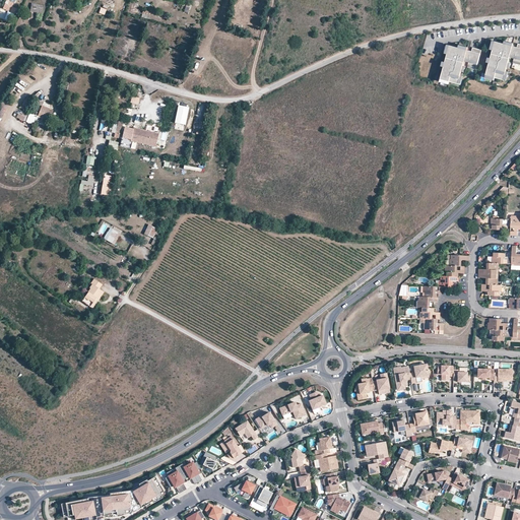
[(4,10),(10,12),(13,4),(7,2),(4,10)]
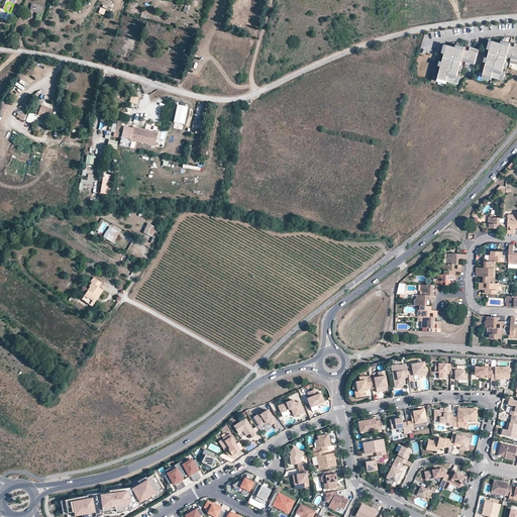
[(30,12),(41,14),(42,9),(32,8),(33,5),(30,4),(30,12)]
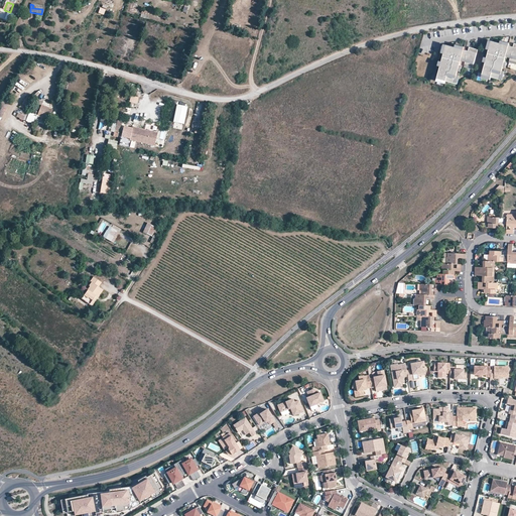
[(186,14),(190,7),(185,5),(181,11),(186,14)]
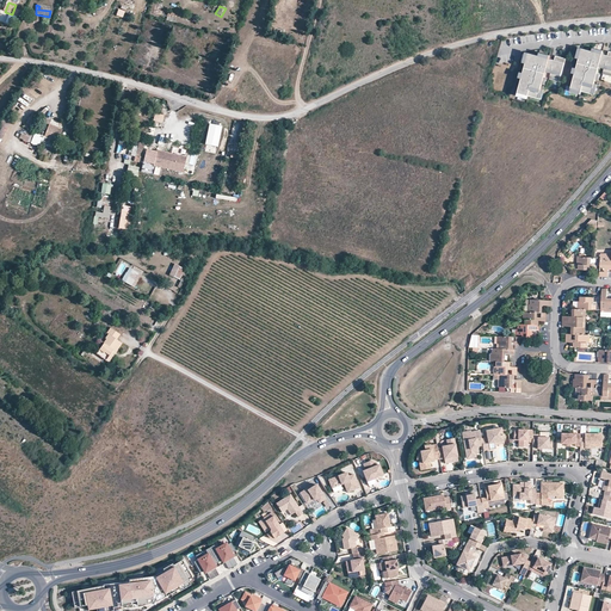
[(116,17),(124,18),(127,11),(118,8),(116,17)]
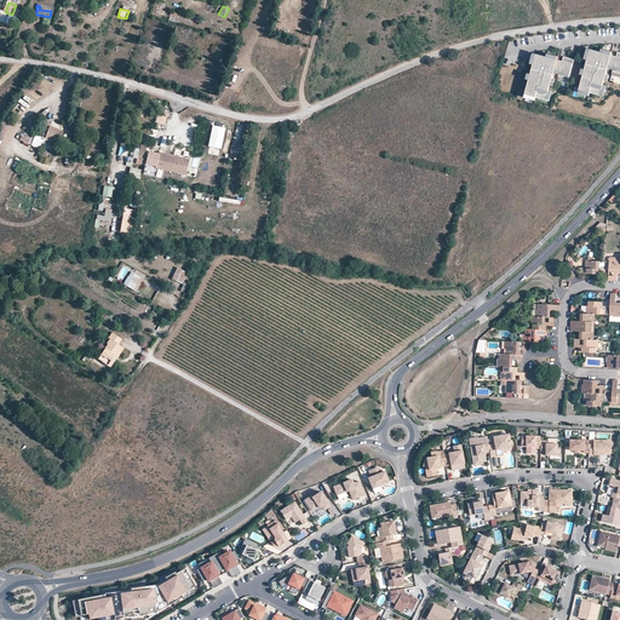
[(579,90),(601,96),(604,80),(606,75),(608,68),(613,69),(613,73),(619,74),(619,52),(618,52),(616,56),(612,55),(601,52),(590,50),(579,90)]
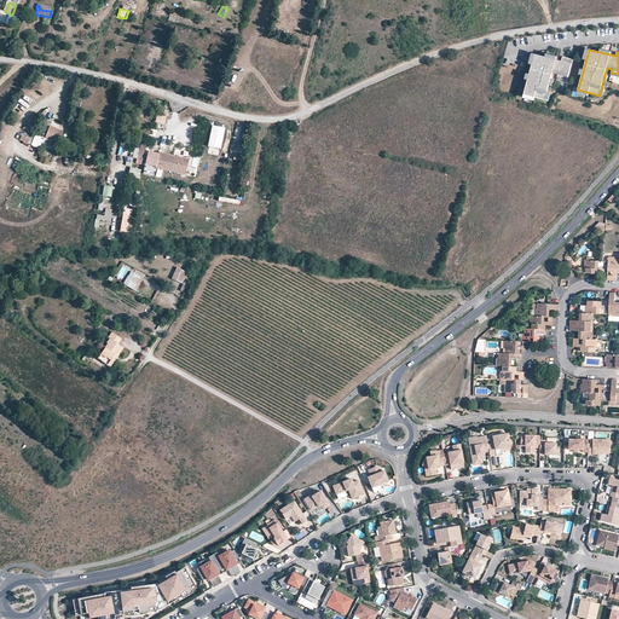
[(557,77),(568,80),(573,59),(562,57),(562,61),(556,59),(545,57),(536,53),(525,94),(545,99),(549,85),(550,80),(553,73),(559,74),(557,77)]
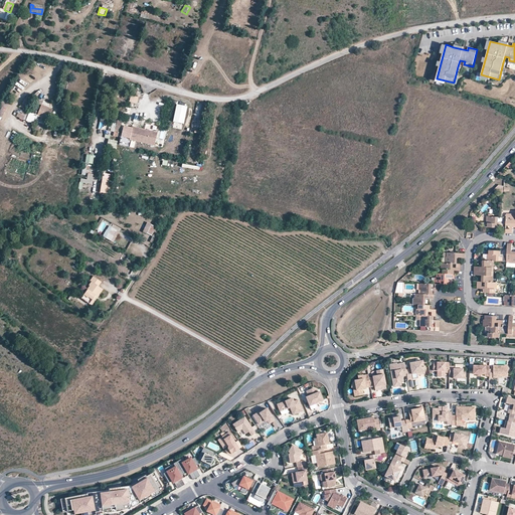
[(138,104),(139,97),(130,96),(130,103),(138,104)]
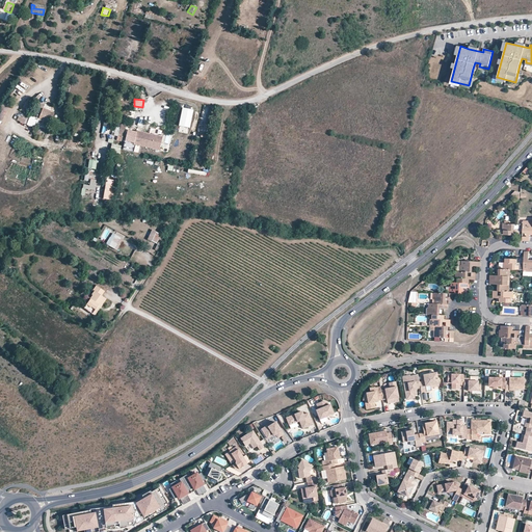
[(193,109),(183,107),(179,126),(190,128),(193,109)]
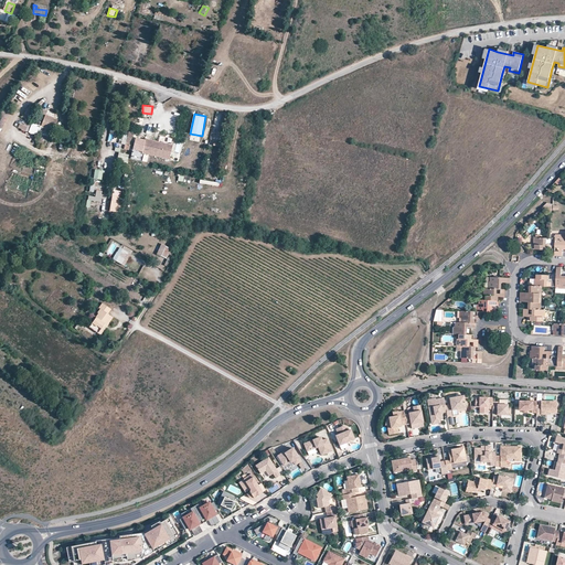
[(41,128),(49,131),(53,119),(45,116),(41,128)]
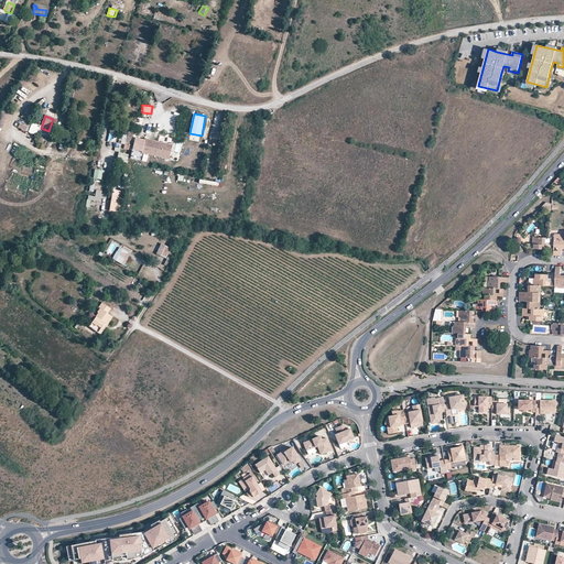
[(26,132),(30,125),(21,121),(18,128),(26,132)]
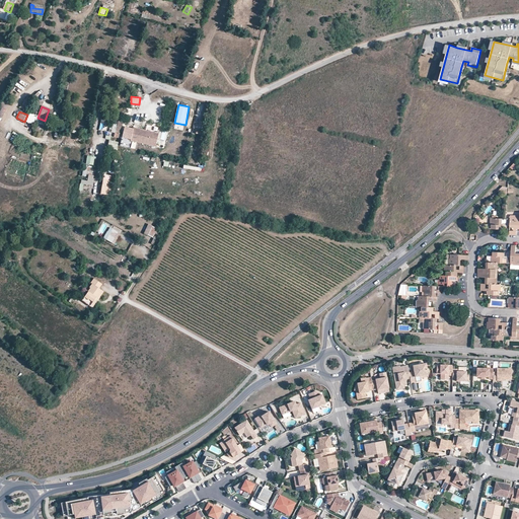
[(29,113),(26,122),(34,125),(38,116),(29,113)]
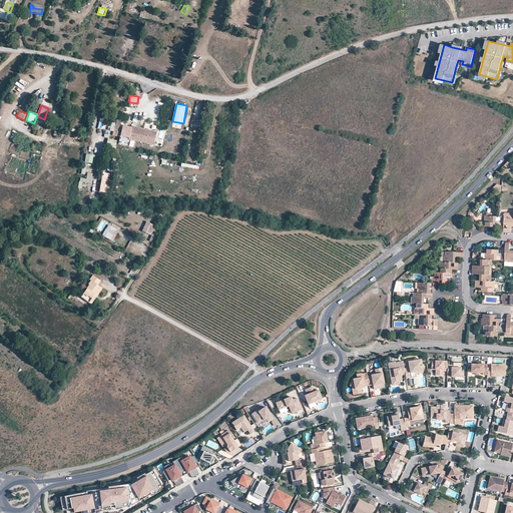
[(319,124),(319,117),(311,116),(311,124),(319,124)]
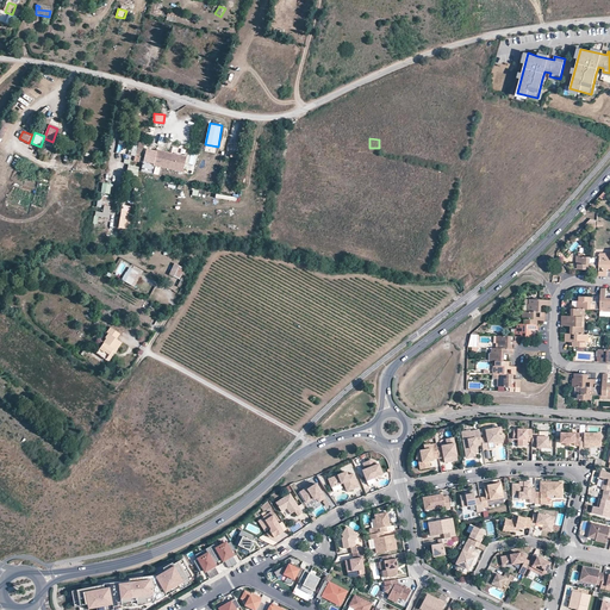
[(410,155),(412,147),(404,144),(402,153),(410,155)]
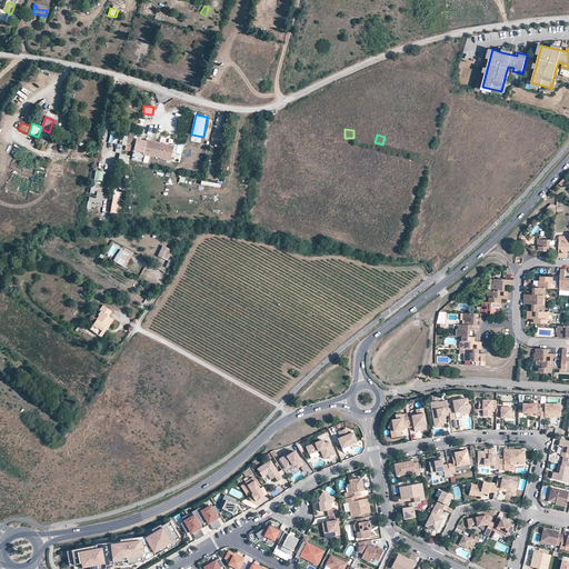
[(146,139),(146,140),(137,139),(135,150),(140,151),(139,153),(142,155),(142,153),(170,160),(173,146),(146,139)]
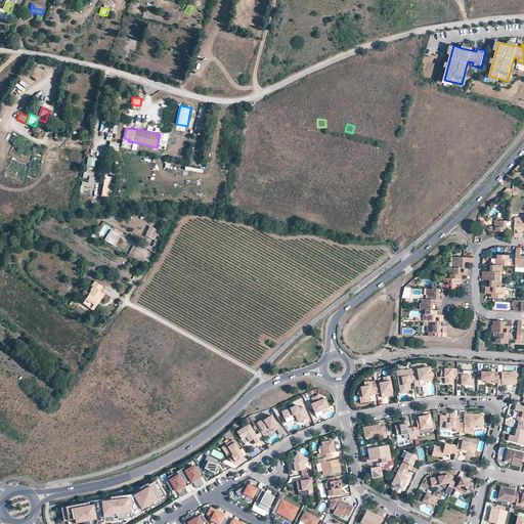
[(300,132),(299,139),(306,141),(308,134),(300,132)]
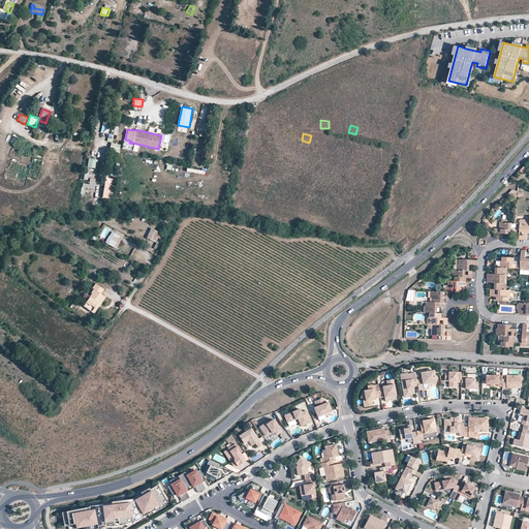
[(327,146),(335,148),(337,141),(329,138),(327,146)]
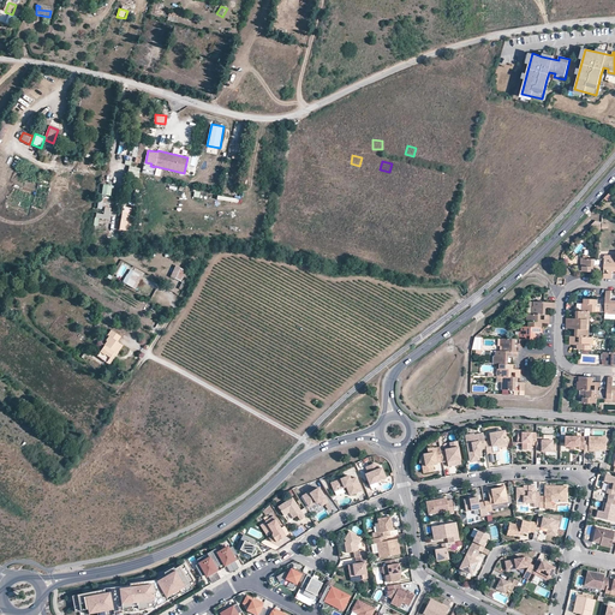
[(130,166),(127,175),(138,178),(141,168),(130,166)]
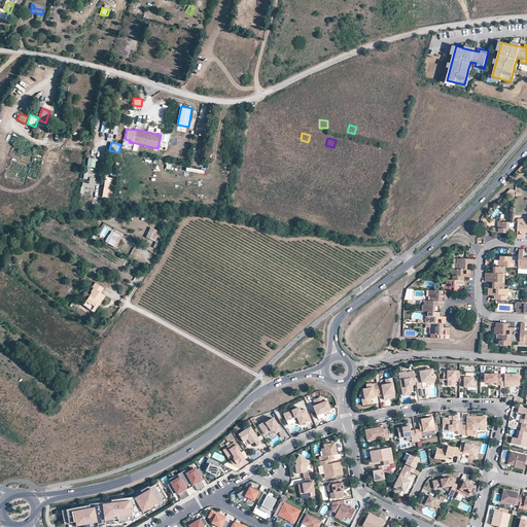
[(182,144),(181,152),(188,153),(189,145),(182,144)]
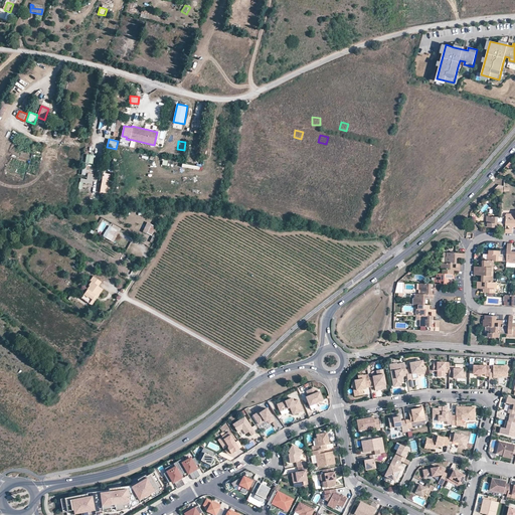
[(93,165),(95,156),(87,154),(84,162),(93,165)]
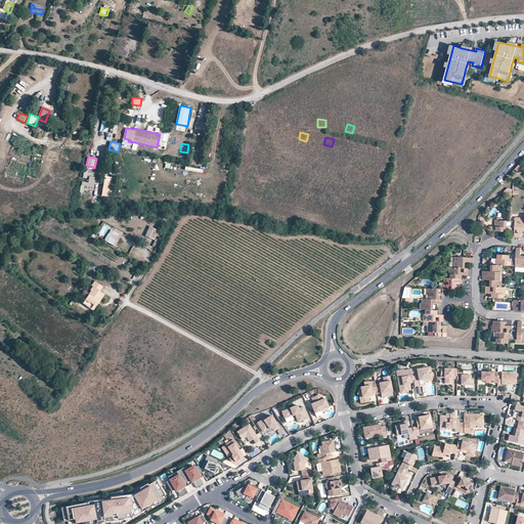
[(81,185),(93,187),(95,177),(89,176),(88,182),(82,181),(81,185)]
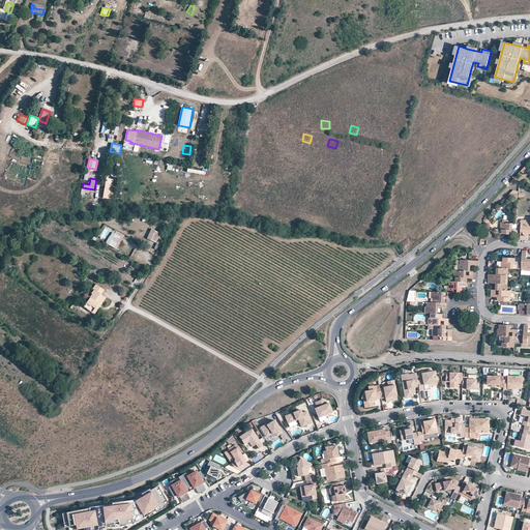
[(308,218),(311,210),(302,209),(301,216),(308,218)]
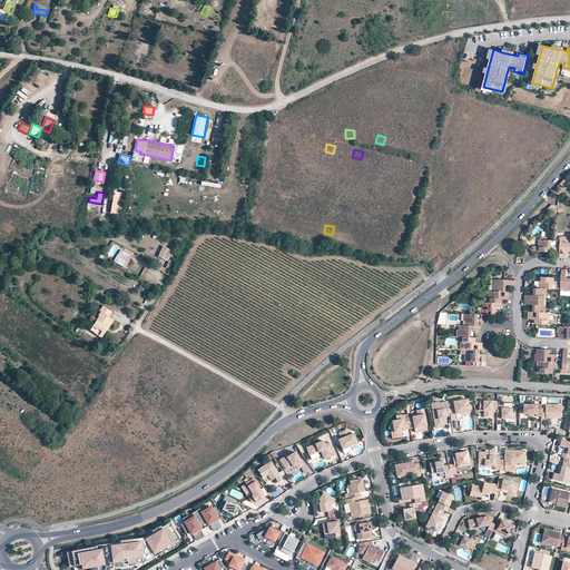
[(307,236),(314,238),(316,231),(311,228),(307,236)]
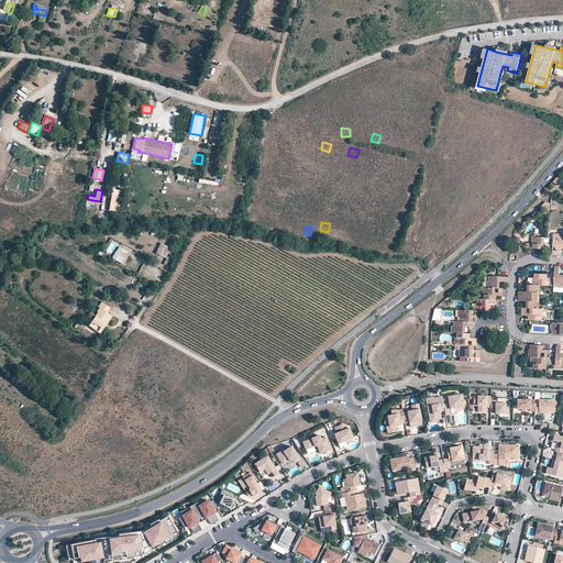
[(343,238),(345,230),(337,228),(335,235),(343,238)]
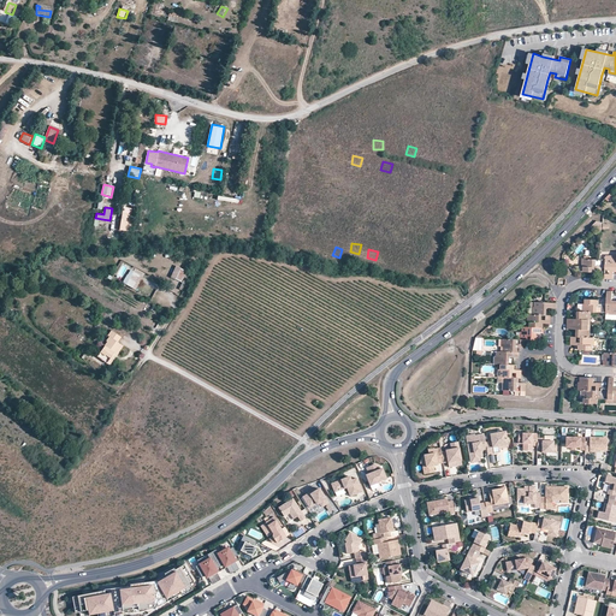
[(605,260),(605,267),(609,267),(612,267),(612,271),(615,271),(615,256),(605,256),(605,260)]
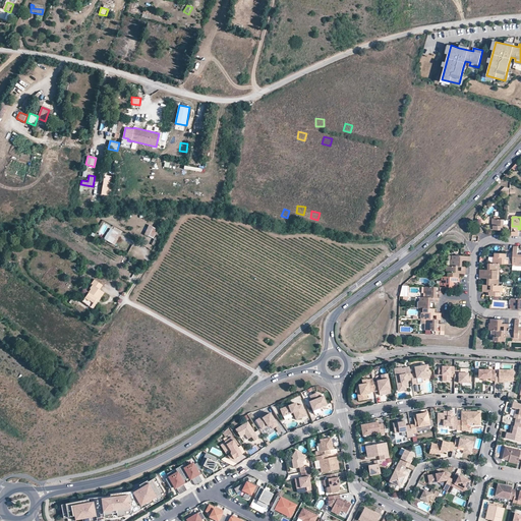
[(493,226),(493,230),(505,230),(505,226),(501,226),(502,219),(493,219),(493,226)]
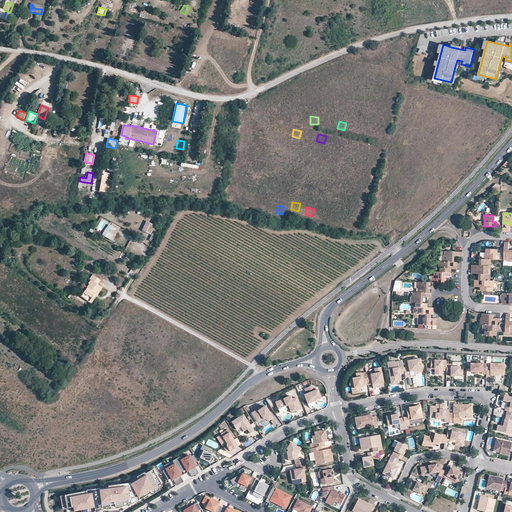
[(142,230),(147,232),(151,223),(147,221),(142,230)]
